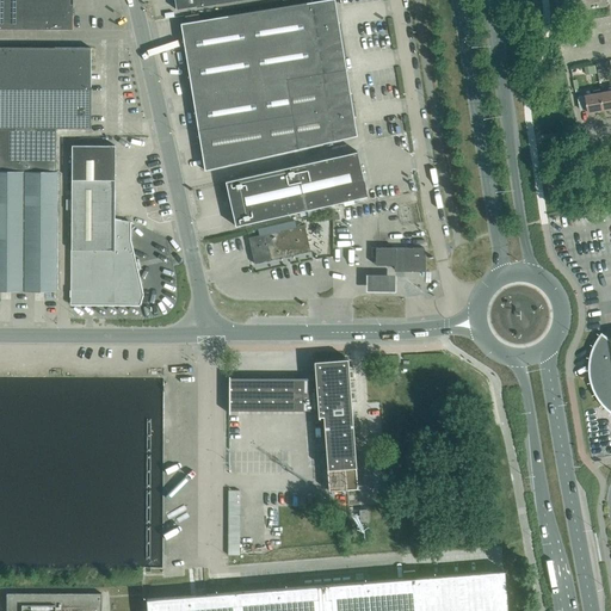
[(0,0),(0,29),(73,30),(72,0),(0,0)]
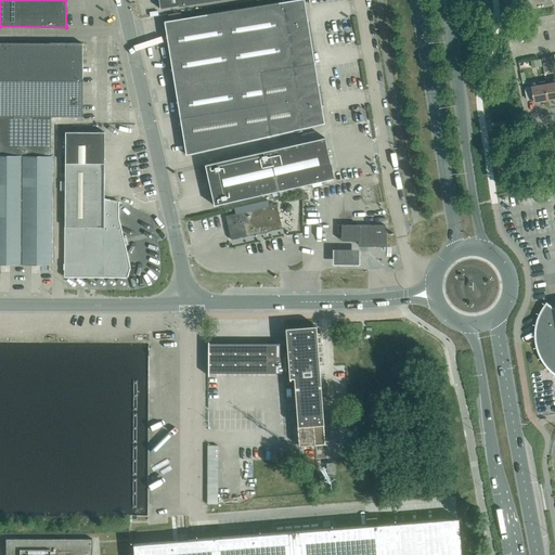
[(304,0),(295,0),(164,22),(185,155),(324,124),(304,0)]
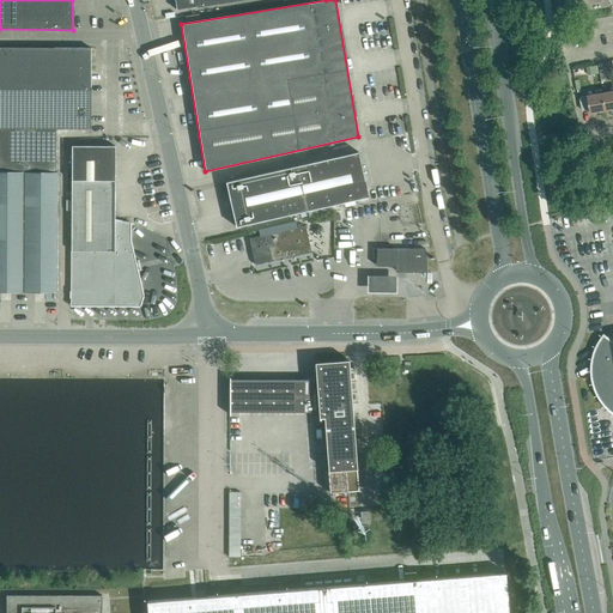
[(56,173),(56,155),(56,129),(90,129),(91,48),(0,47),(0,291),(56,292),(58,173),(56,173)]
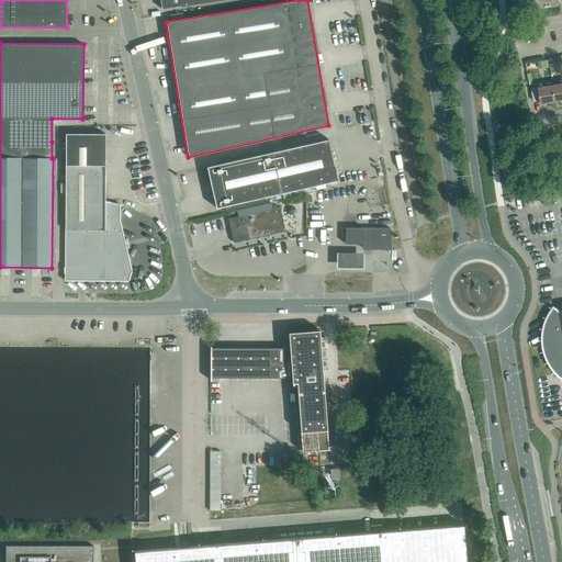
[(561,99),(561,79),(560,80),(560,83),(552,85),(552,81),(551,82),(555,101),(561,99)]
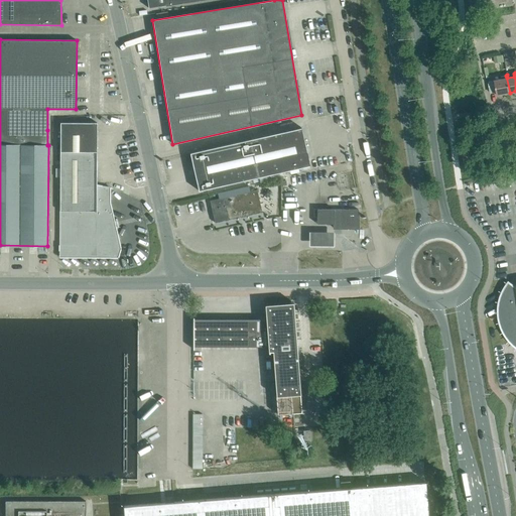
[(510,93),(506,76),(501,76),(502,79),(494,80),(497,95),(510,93)]
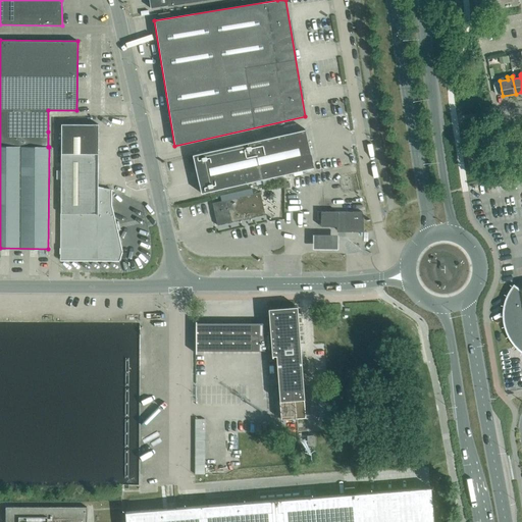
[(111,190),(98,190),(98,124),(61,124),(60,213),(60,260),(119,260),(121,252),(111,205),(111,190)]
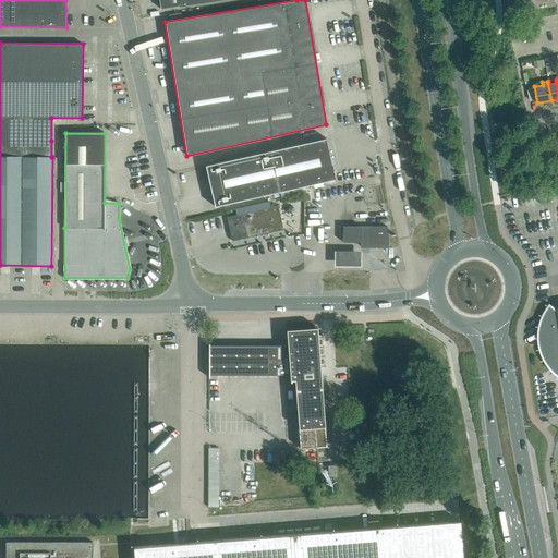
[(335,179),(326,138),(205,166),(215,206),(335,179)]
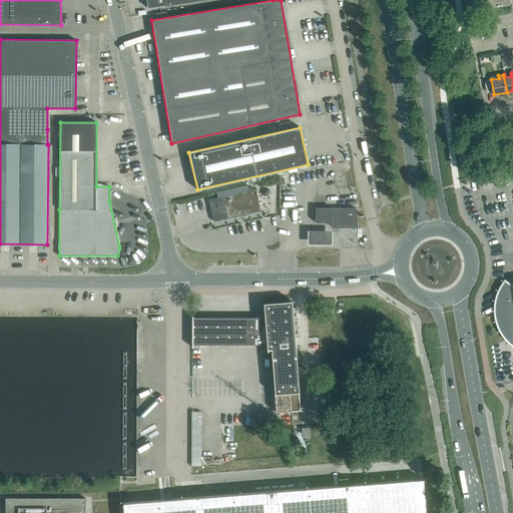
[(239,214),(260,209),(255,188),(208,199),(213,220),(239,214)]
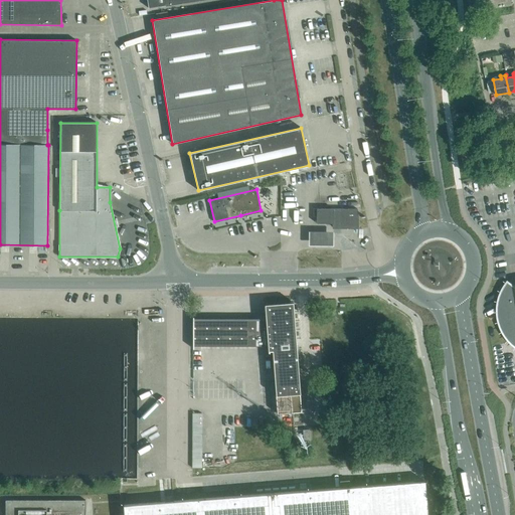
[(357,208),(313,208),(313,216),(316,216),(316,222),(333,222),(333,226),(357,226),(357,208)]
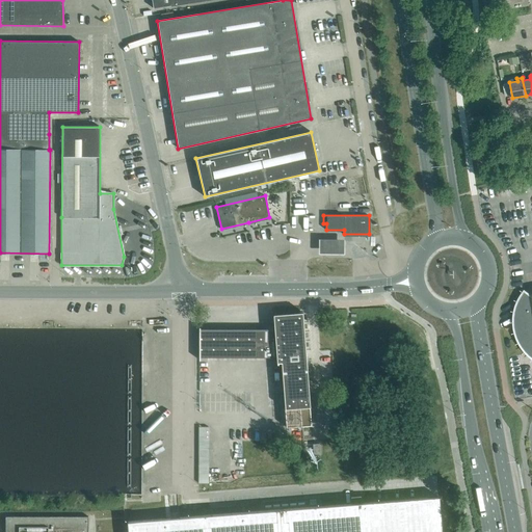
[(344,239),(319,239),(319,248),(319,254),(344,254),(344,249),(344,239)]
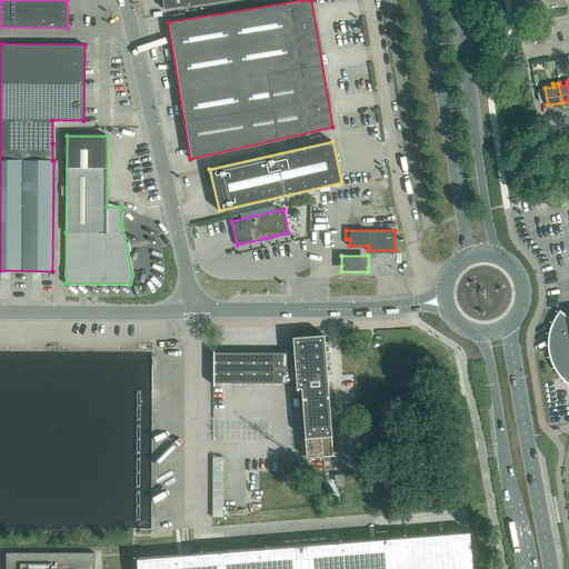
[(568,317),(561,311),(559,312),(557,318),(553,322),(552,328),(550,333),(550,339),(549,345),(550,350),(551,356),(553,361),(556,366),(558,371),(561,376),(566,380),(568,382),(568,317)]
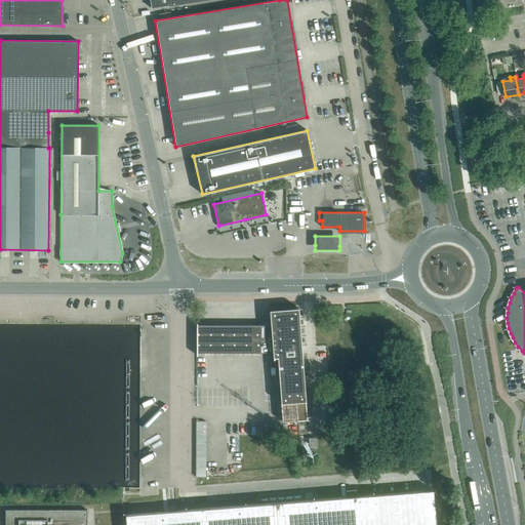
[(197,326),(197,353),(273,353),(273,357),(277,357),(282,421),(298,419),(307,419),(298,308),(270,310),(271,326),(197,326)]
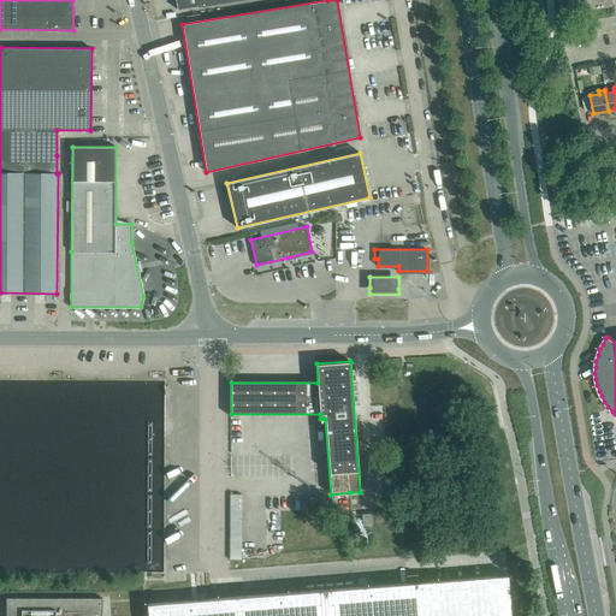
[(230,493),(230,560),(242,560),(241,493),(231,493),(230,493)]
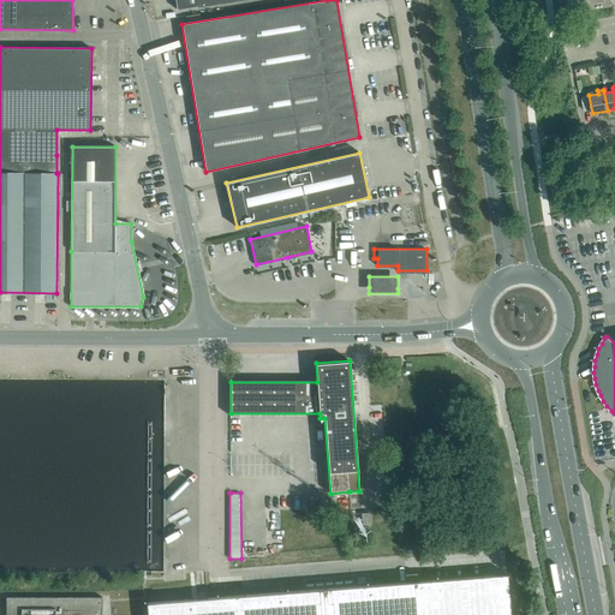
[(509,614),(507,574),(147,603),(147,614),(509,614)]
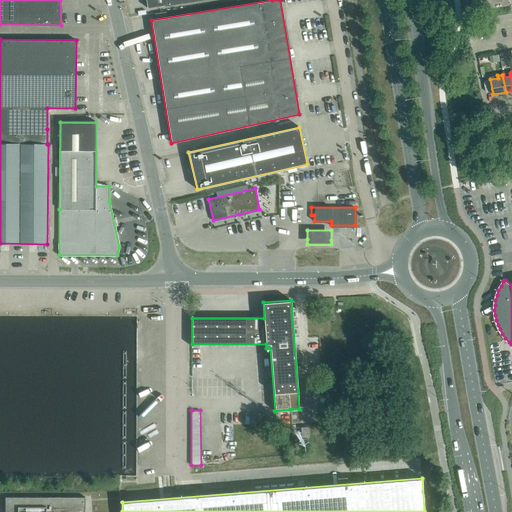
[(84,511),(85,509),(85,497),(5,497),(4,511),(84,511)]
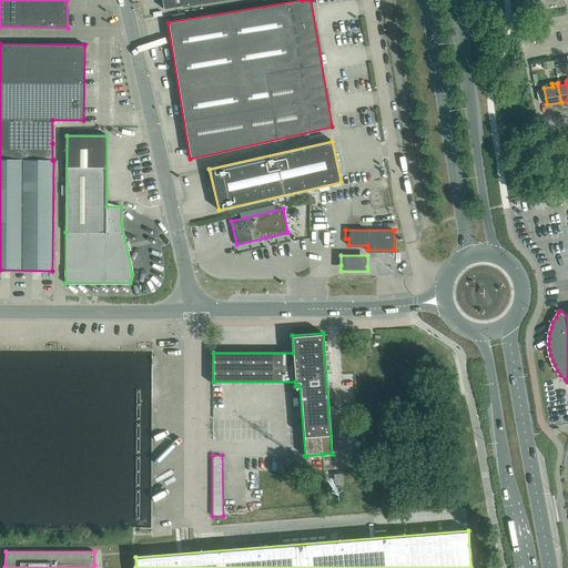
All buildings are outlined.
